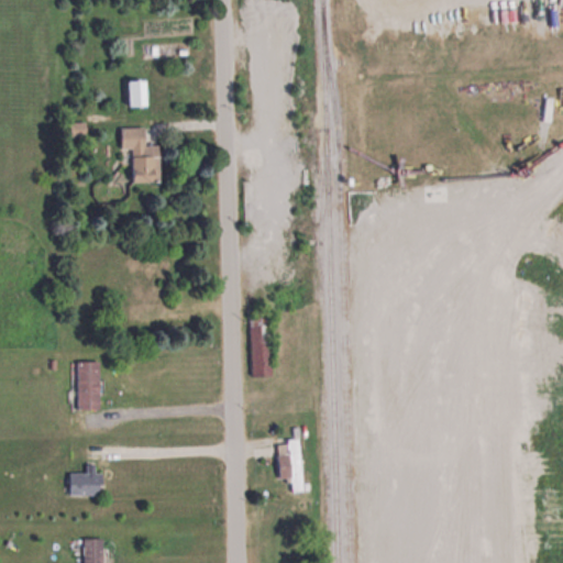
[(128,80),(128,103),(143,103),(143,80),(128,80)]
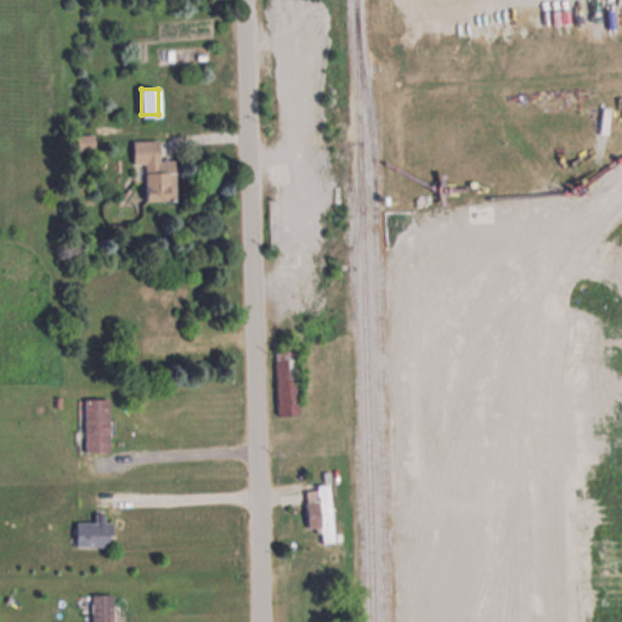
[(146,199),(175,199),(175,159),(158,159),(158,140),(133,140),(133,165),(146,164),(146,199)]
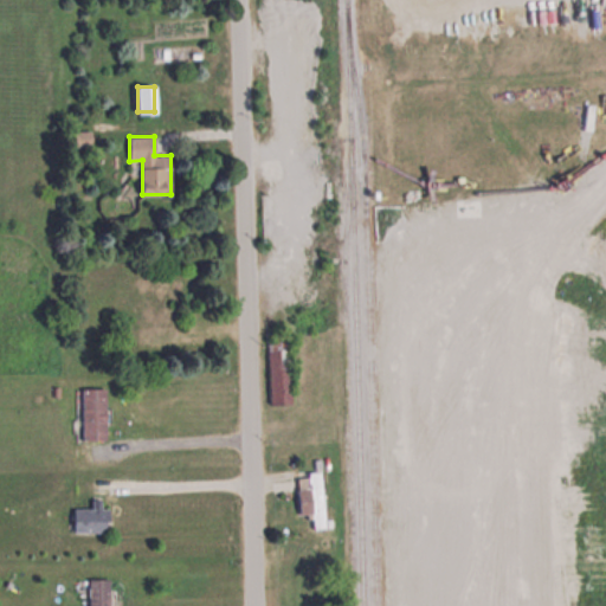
[(83,388),(83,440),(105,440),(105,388),(83,388)]
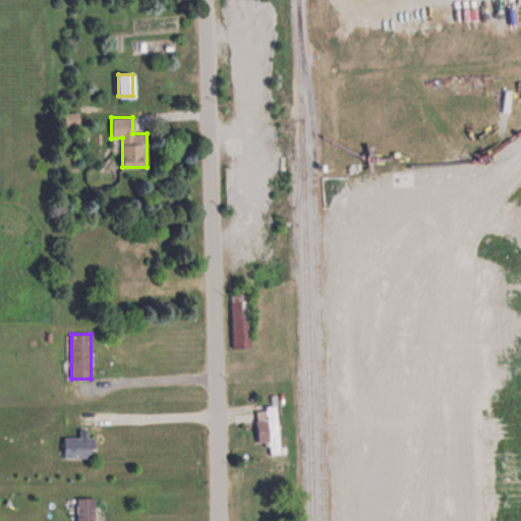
[(257,442),(268,442),(269,454),(279,454),(277,406),(256,406),(257,442)]
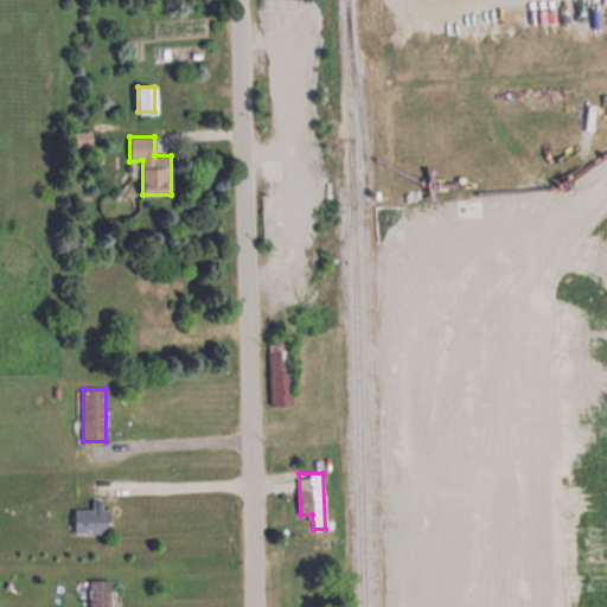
[(109,509),(101,509),(101,500),(93,500),(93,509),(74,509),(74,532),(109,532),(109,509)]
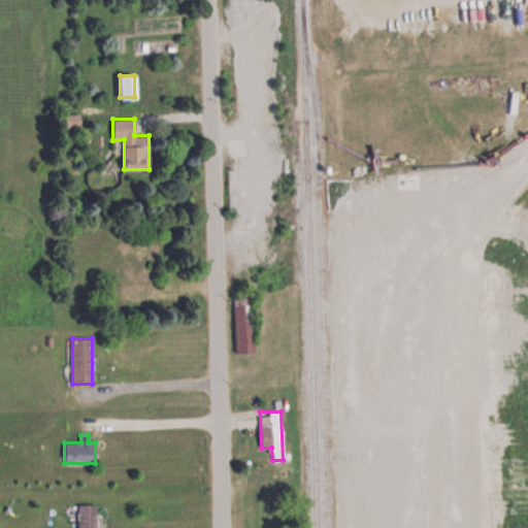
[(96,527),(96,503),(78,503),(77,527),(96,527)]
